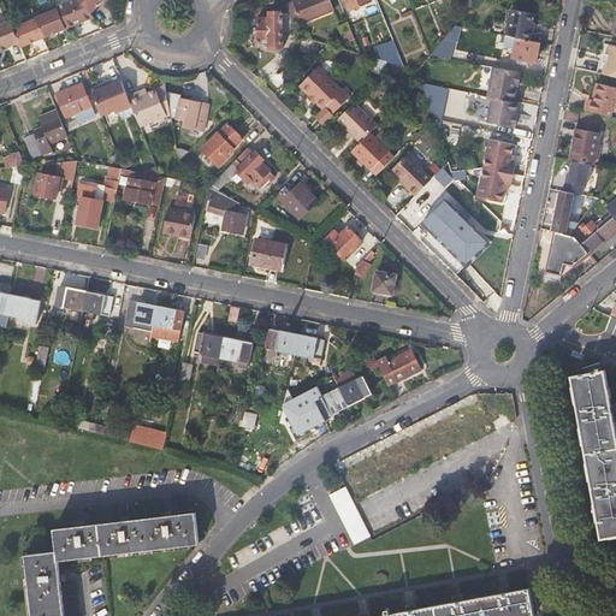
[(72,0),(57,6),(66,29),(94,17),(90,13),(78,0),(72,0)]
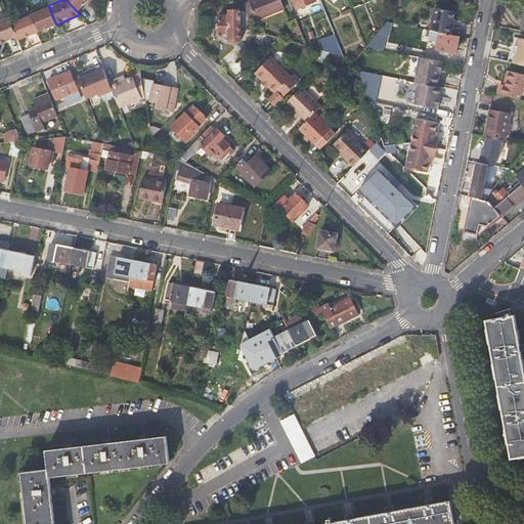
[(67,0),(77,11),(90,0),(67,0)]
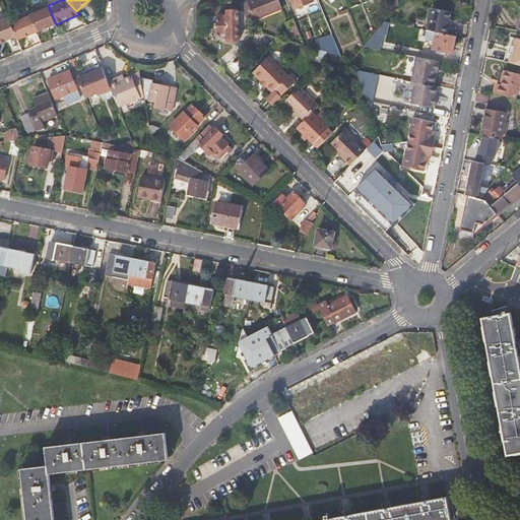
[(278,0),(249,0),(241,3),(245,13),(249,22),(282,8),(278,0)]
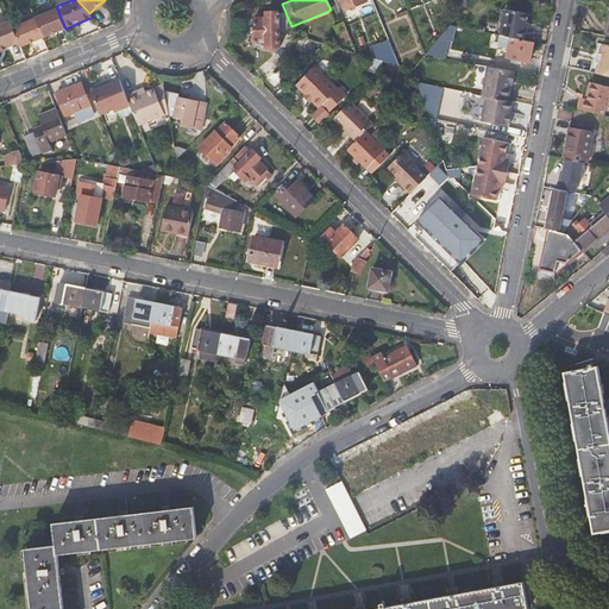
[(366,0),(340,0),(345,10),(368,0),(366,0)]
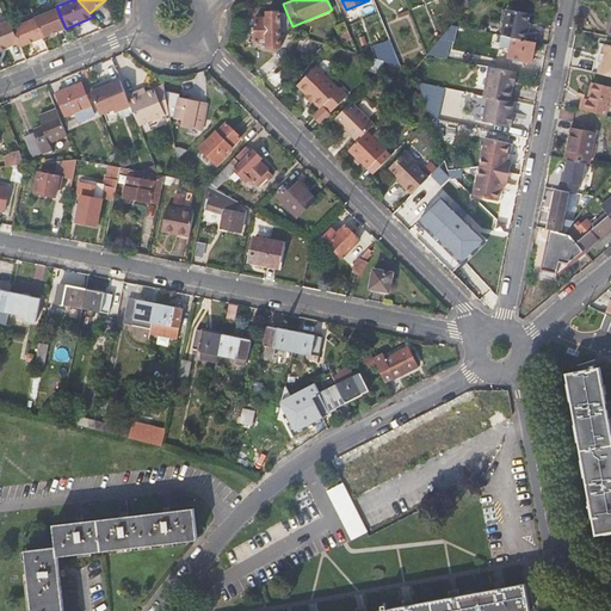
[(48,12),(35,18),(43,38),(66,29),(56,6),(47,10),(48,12)]
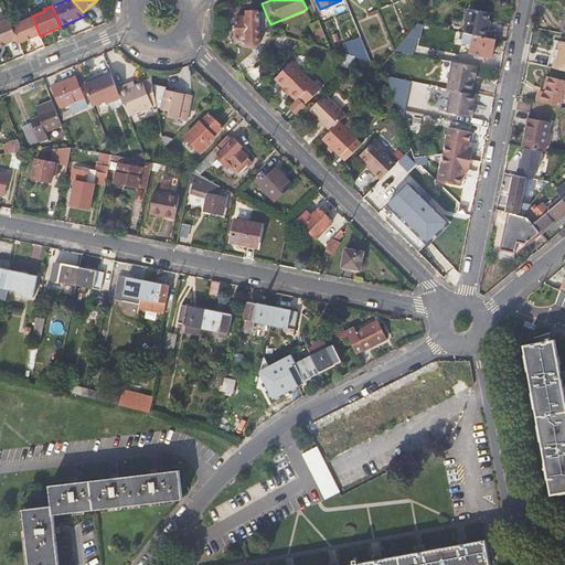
[(470,9),(465,33),(475,35),(488,38),(490,29),(487,29),(489,21),(490,13),(470,9)]
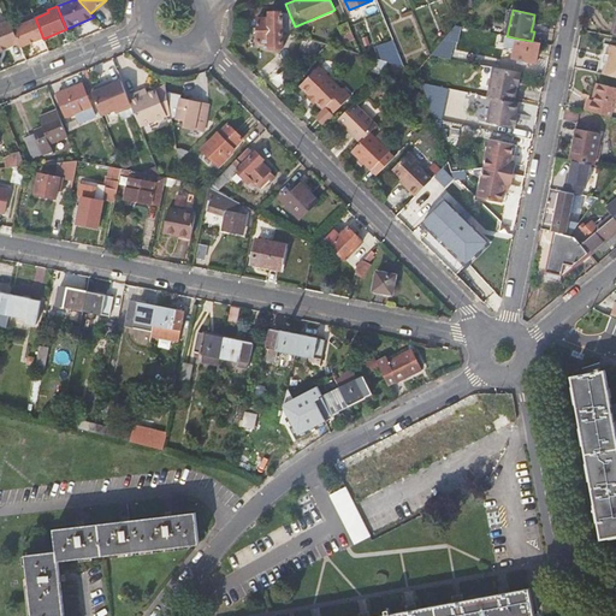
[(283,33),(297,33),(295,27),(290,16),(283,15),(283,12),(268,11),(268,18),(258,18),(258,43),(270,43),(270,48),(283,48),(283,33)]
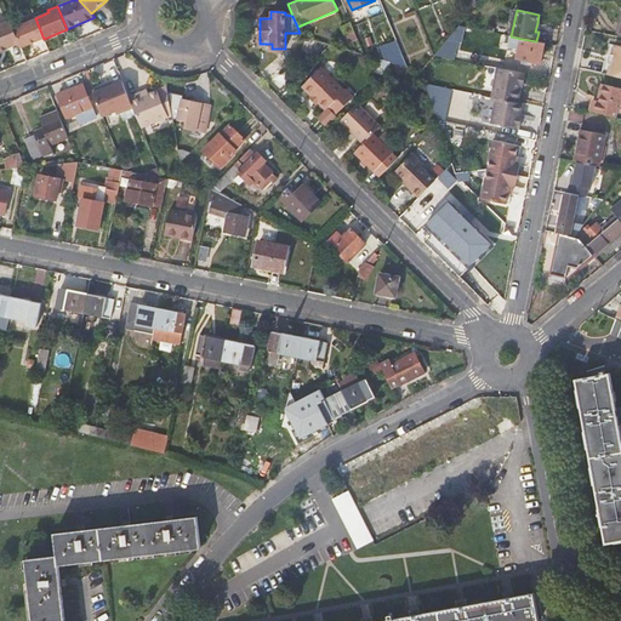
[(21,44),(22,47),(44,39),(35,18),(34,16),(26,20),(27,23),(13,28),(21,44)]
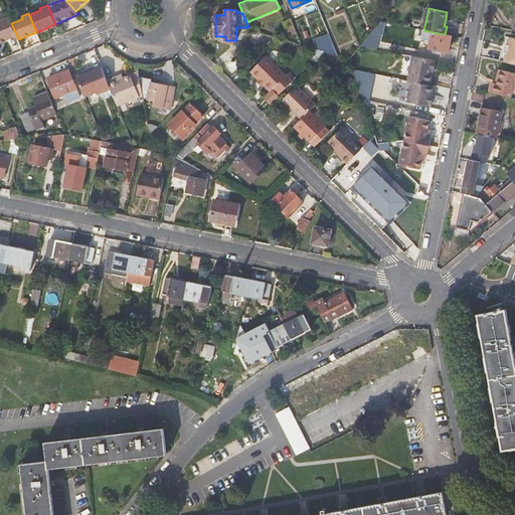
[(11,23),(9,17),(0,20),(0,42),(17,36),(11,23)]
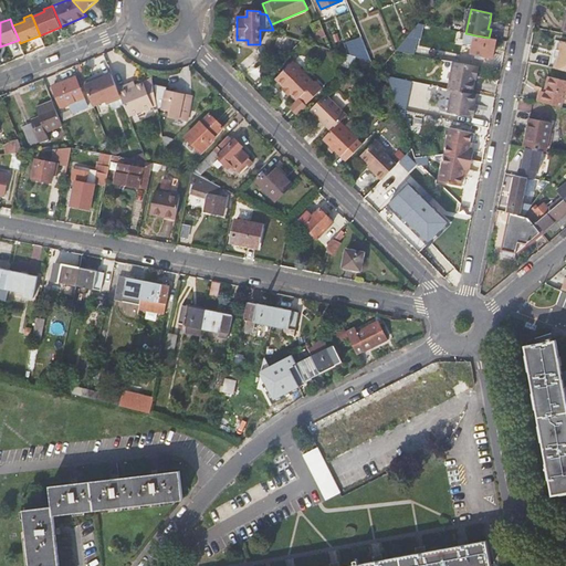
[(317,41),(327,37),(321,20),(311,24),(317,41)]
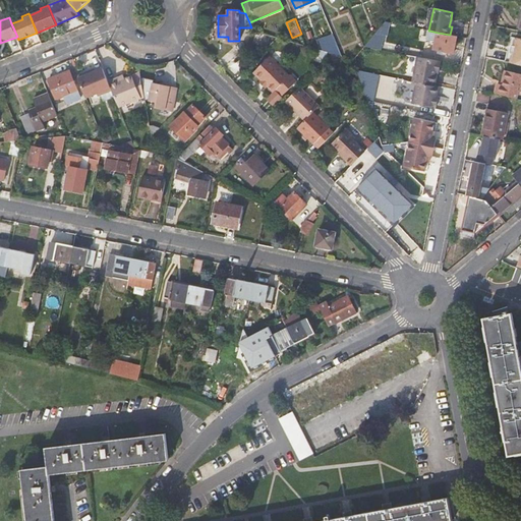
[(454,54),(458,36),(450,35),(438,33),(433,50),(454,54)]
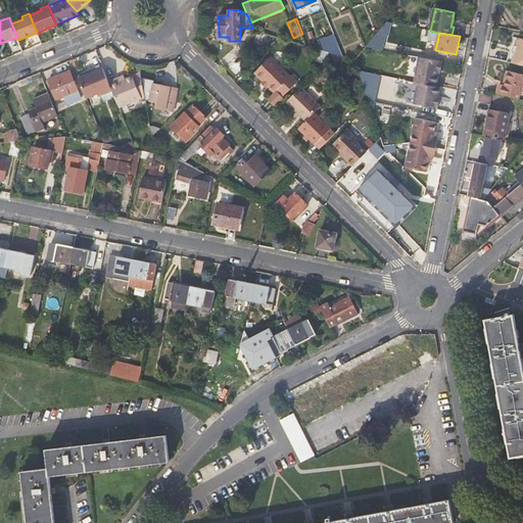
[(515,54),(510,53),(508,61),(522,65),(522,39),(518,38),(516,47),(515,54)]
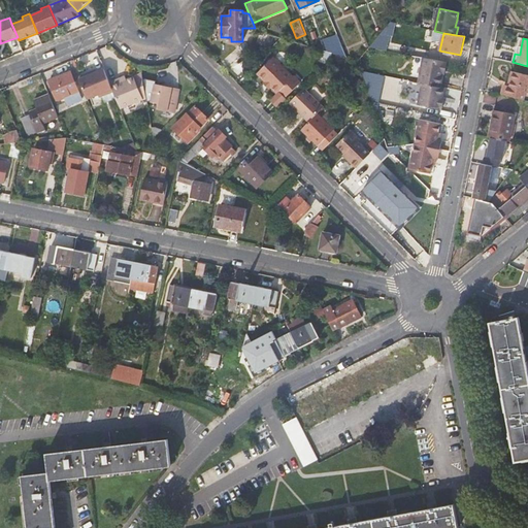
[(332,54),(322,51),(320,57),(330,60),(332,54)]
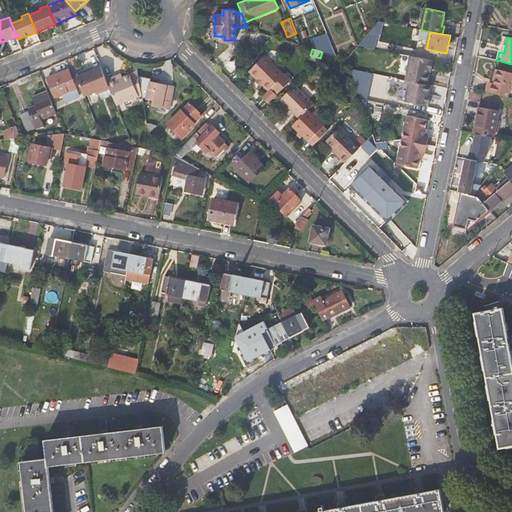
[(336,64),(338,57),(336,56),(326,53),(321,58),(336,64)]
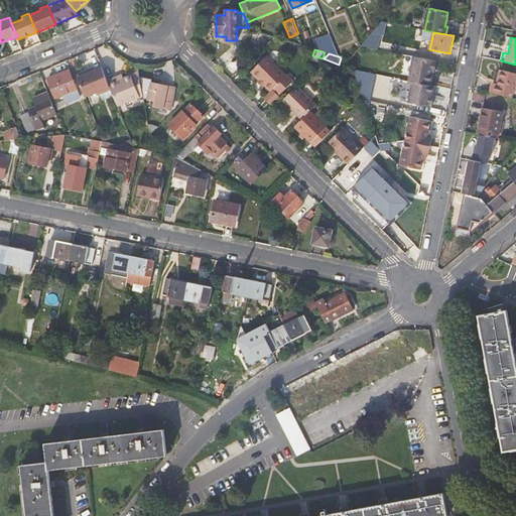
[(266,83),(265,84),(271,90),(273,88),(280,94),(293,79),(287,73),(286,74),(267,54),(251,71),(260,79),(261,79),(266,83)]
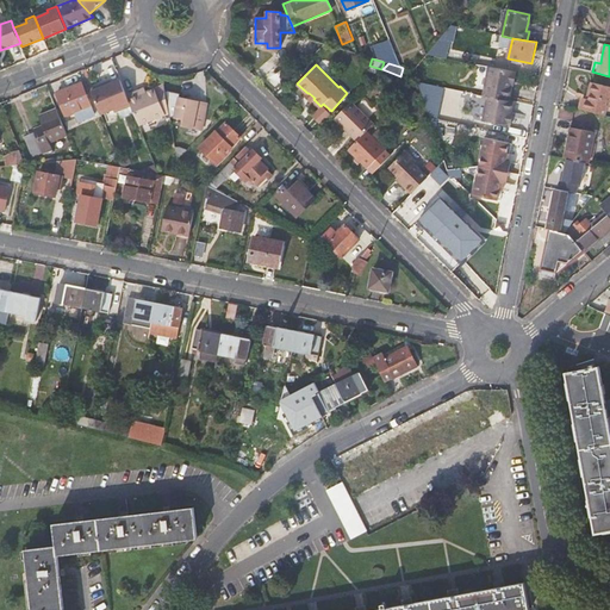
[(511,85),(514,72),(487,67),(481,95),(487,97),(508,101),(511,85)]
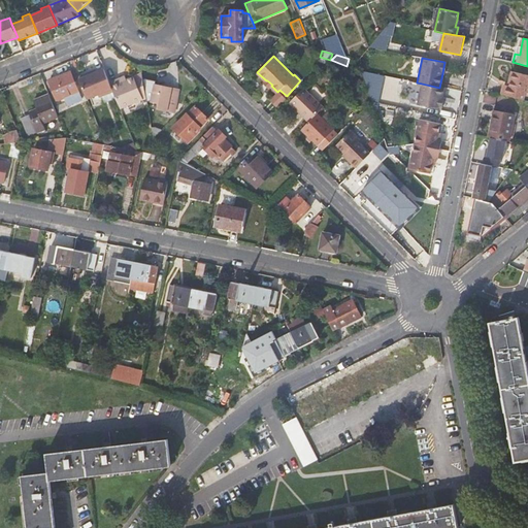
[(104,95),(112,91),(109,81),(104,69),(93,73),(92,71),(76,76),(86,99),(99,94),(104,95)]
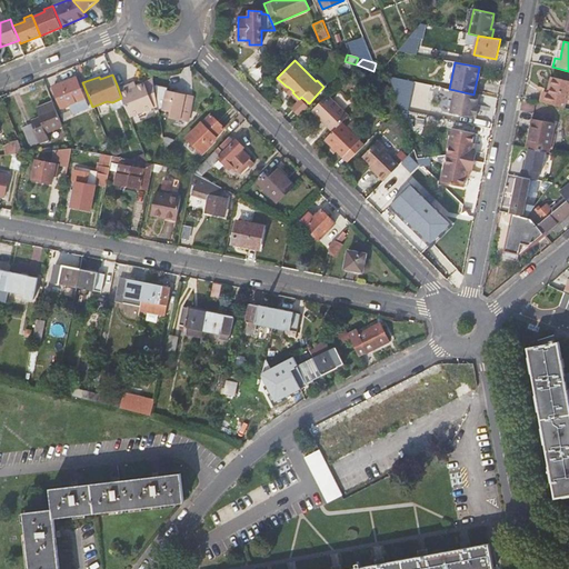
[(77,77),(53,87),(62,108),(86,99),(77,77)]
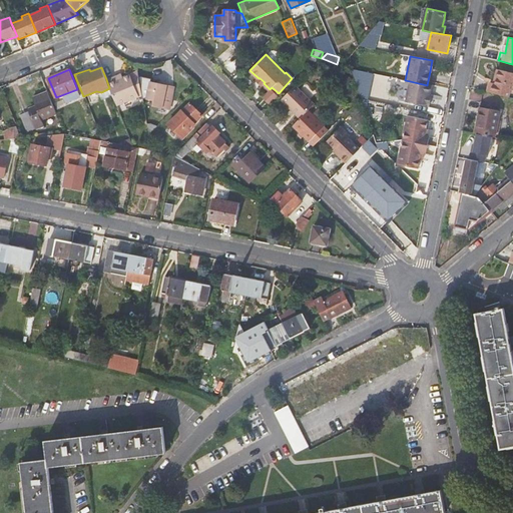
[(491,83),(489,92),(508,97),(510,90),(512,90),(512,88),(512,73),(498,70),(495,84),(491,83)]
